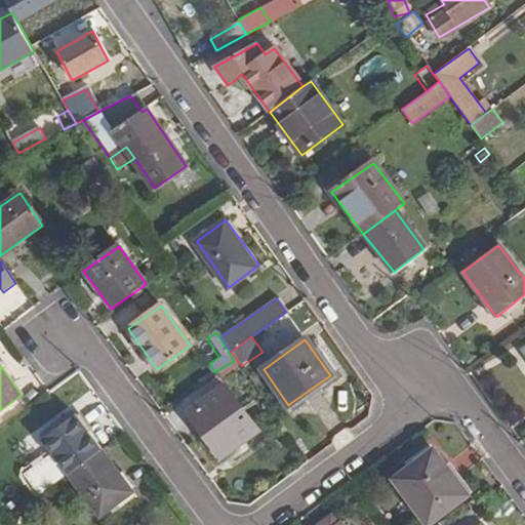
[(256,431),(226,387),(189,412),(219,456),(221,455),(256,431)]
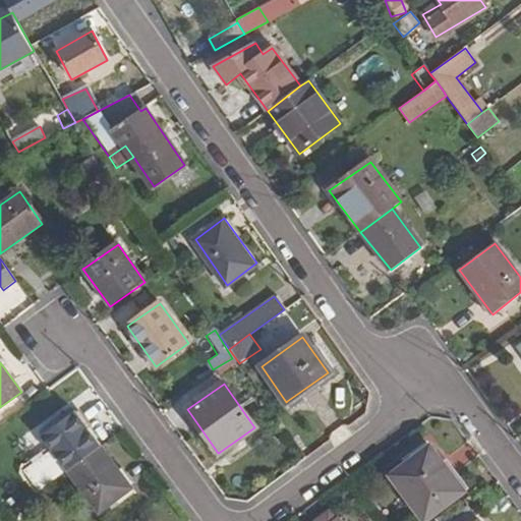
[(75,411),(44,435),(70,469),(101,447),(75,411)]
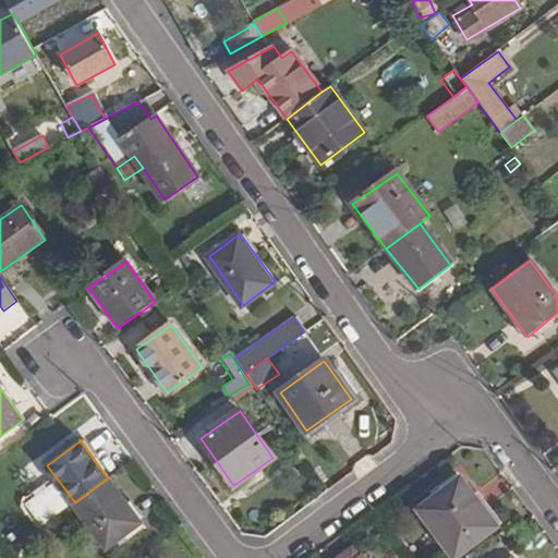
[(496,525),(461,477),(420,509),(456,557),(495,528),(496,525)]
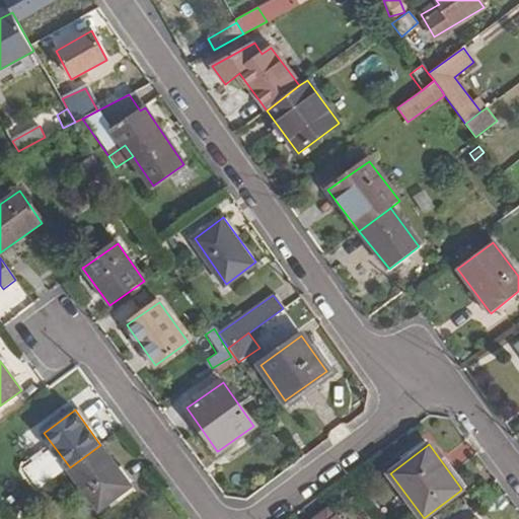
[(100,508),(131,485),(100,445),(70,467),(99,507),(100,508)]
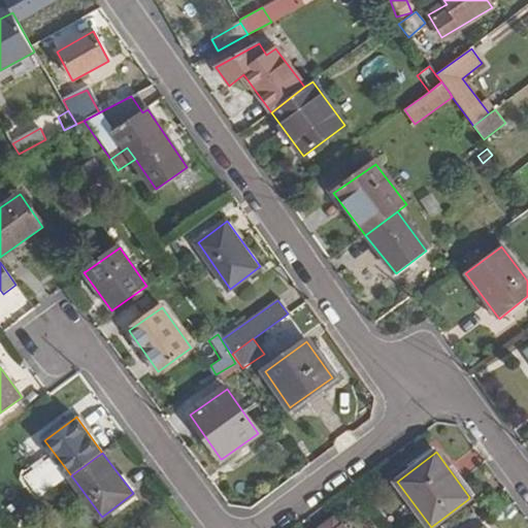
[(487,527),(486,527),(485,527),(473,512),(450,527),(487,527)]
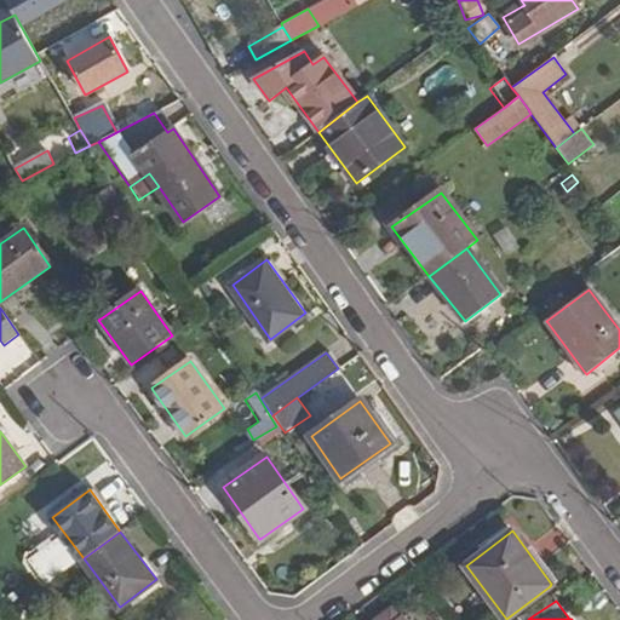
[(400,619),(390,608),(373,619),(402,619),(401,618),(400,619)]
